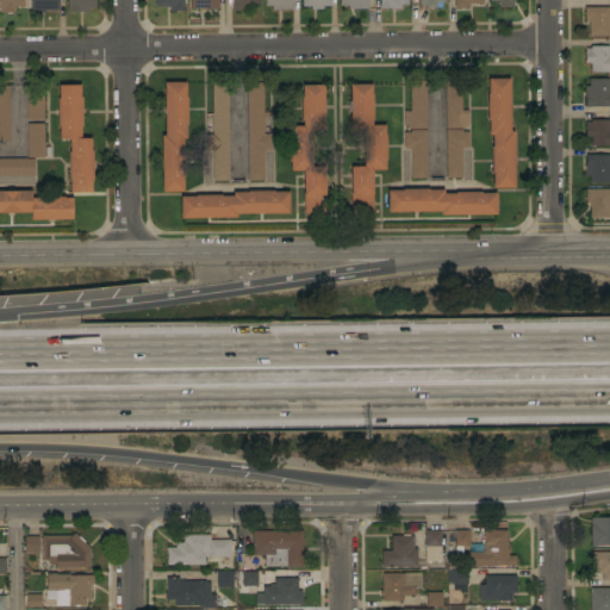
[(14,6),(14,12),(0,12),(0,0),(23,0),(24,6),(14,6)]
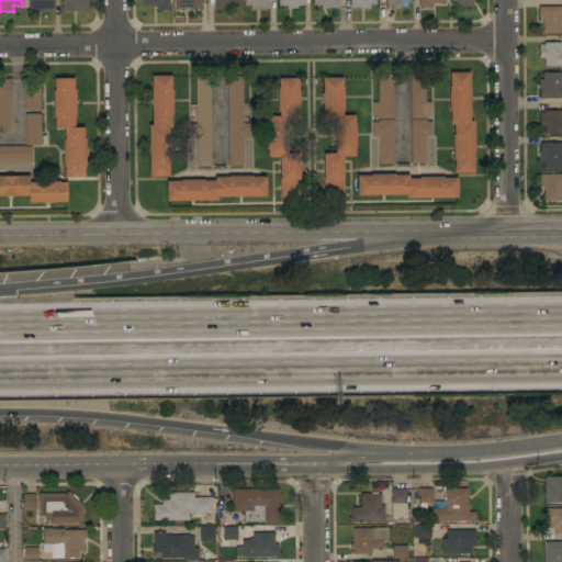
[(27,0),(54,0),(54,9),(41,9),(41,11),(36,11),(36,9),(27,9),(27,0)]
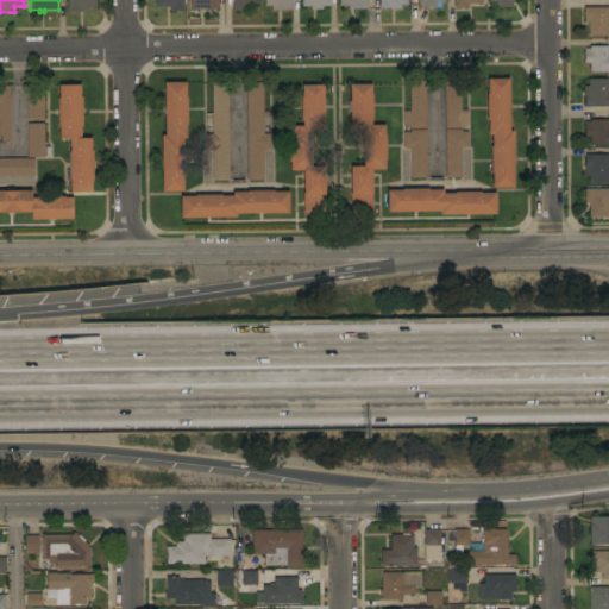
[(95,0),(95,7),(88,7),(88,11),(68,11),(68,0),(95,0)]
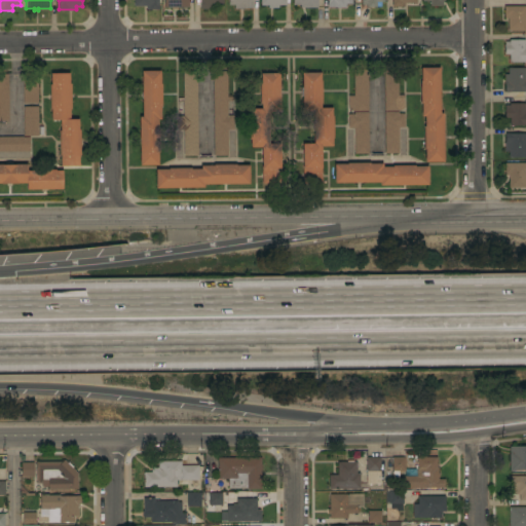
[(157,0),(158,8),(146,9),(146,5),(134,5),(134,0),(157,0)]
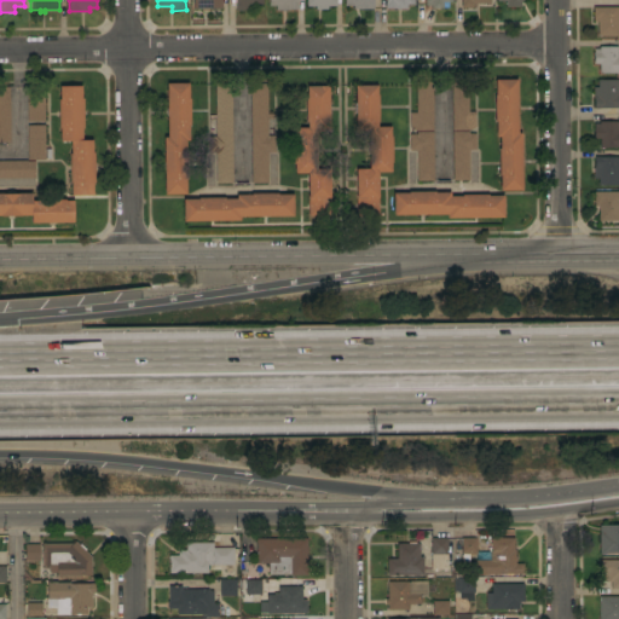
[(221,0),(221,7),(208,7),(208,11),(202,11),(202,7),(194,7),(192,0),(221,0)]
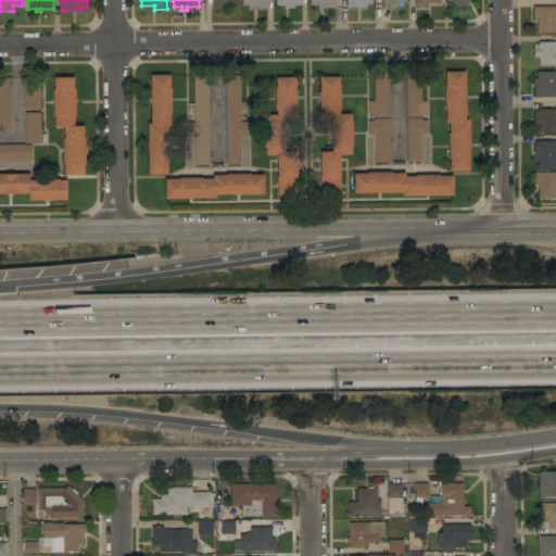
[(235,0),(235,3),(226,3),(226,9),(212,9),(212,0),(235,0)]
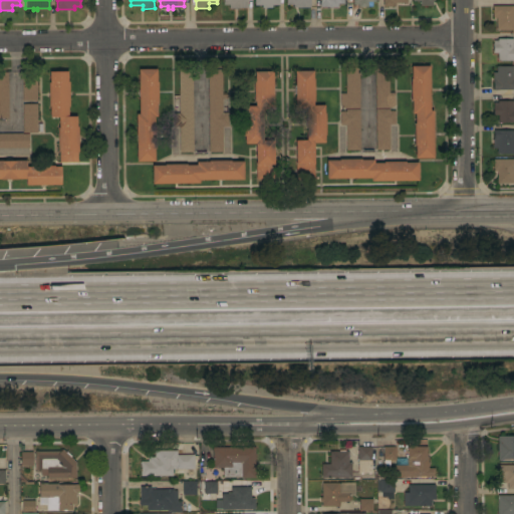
[(247,0),(247,7),(229,8),(229,4),(223,4),(223,0),(247,0)]
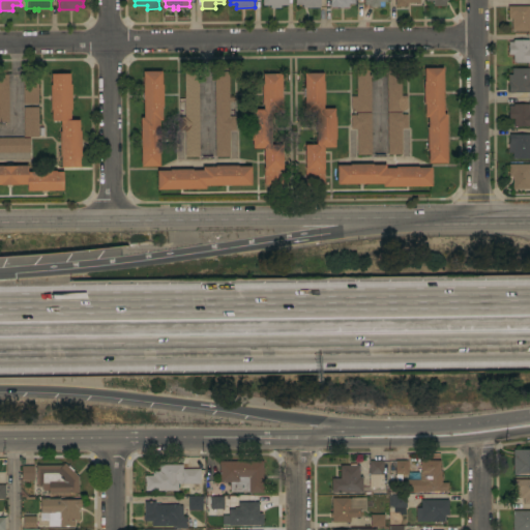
[(529,5),(529,20),(529,30),(529,31),(511,31),(511,18),(508,18),(508,16),(507,16),(507,5),(529,5)]
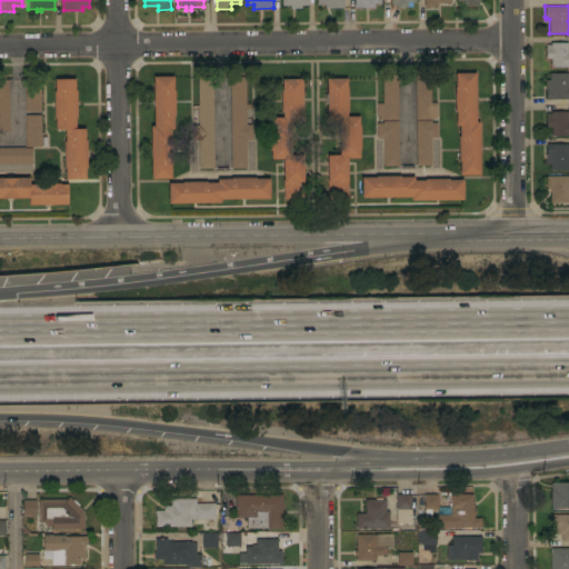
[(568,67),(550,67),(550,58),(545,58),(545,48),(546,48),(546,45),(550,45),(550,42),(568,42),(568,51),(568,67)]
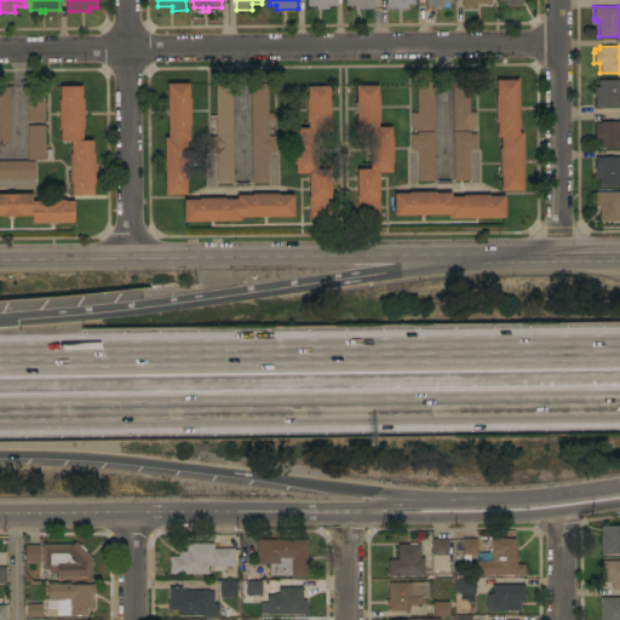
[(518,133),(522,133),(523,190),(500,190),(500,176),(499,176),(499,148),(500,148),(500,137),(497,137),(497,121),(495,121),(495,95),(495,79),(518,79),(518,133)]
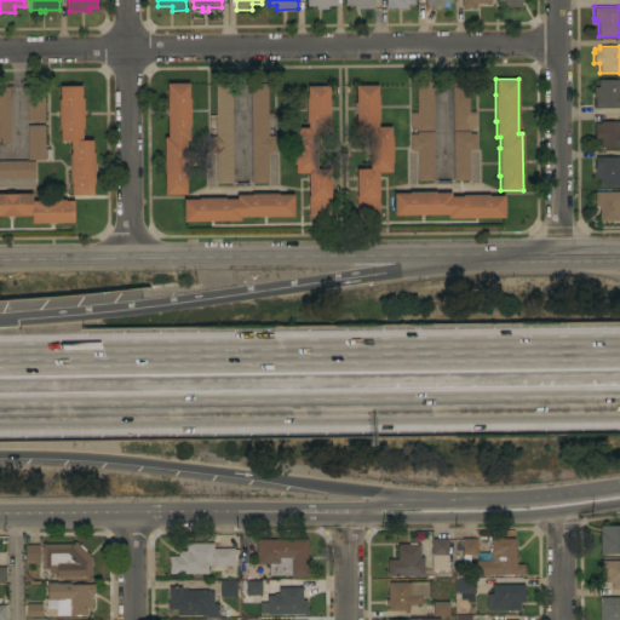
[(619,79),(619,108),(601,108),(595,108),(593,86),(598,86),(598,79),(619,79)]
